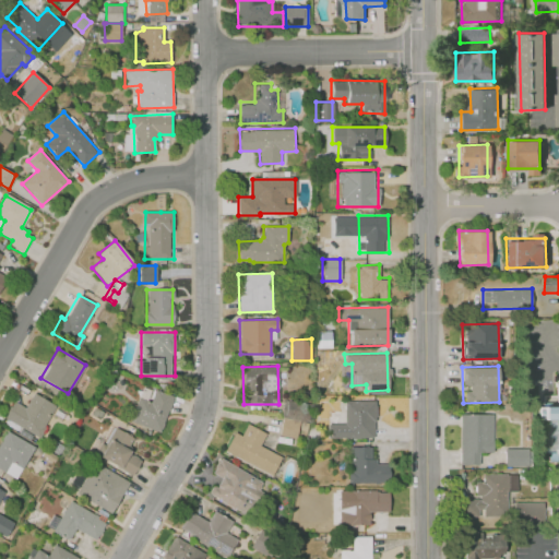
[(130,420),(139,397),(150,402),(154,389),(174,395),(159,432),(130,420)]
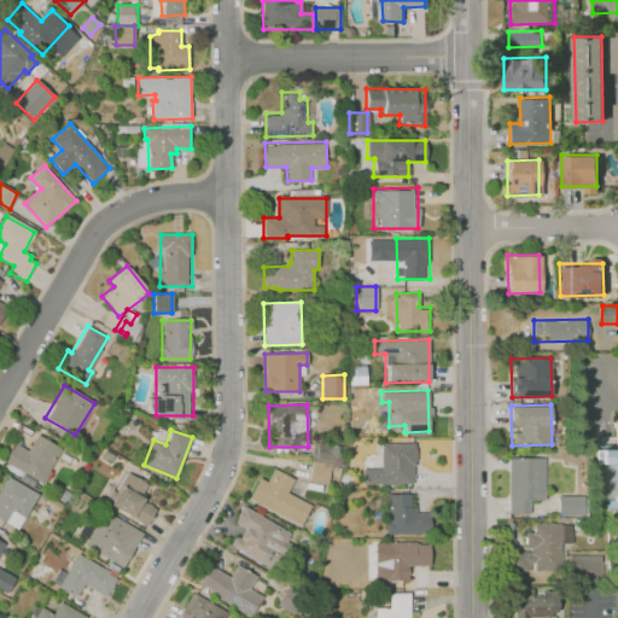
[(5,461),(15,444),(27,452),(36,435),(63,450),(44,483),(5,461)]
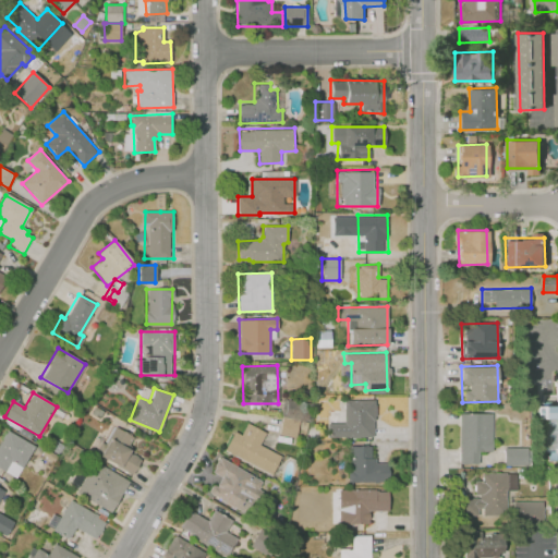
[(283,399),(302,401),(299,420),(280,416),(283,399)]
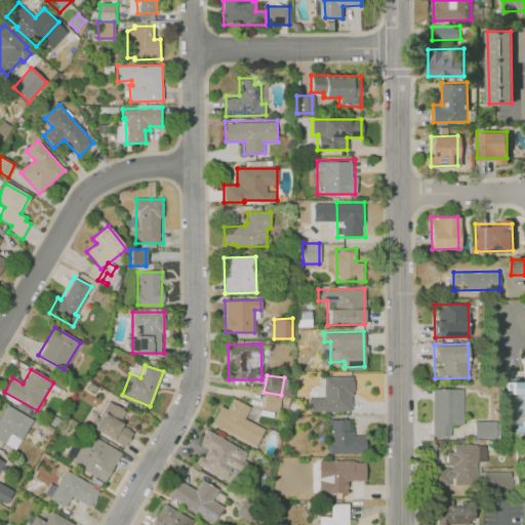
[(352,376),(352,411),(308,411),(308,398),(323,399),(323,376),(352,376)]
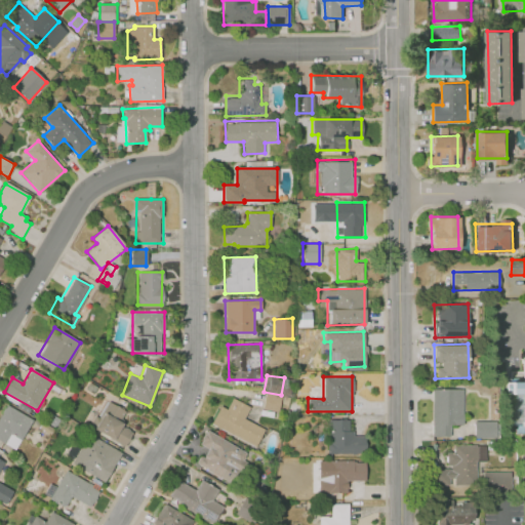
[(435,389),(463,389),(465,426),(449,426),(449,436),(435,436),(435,389)]
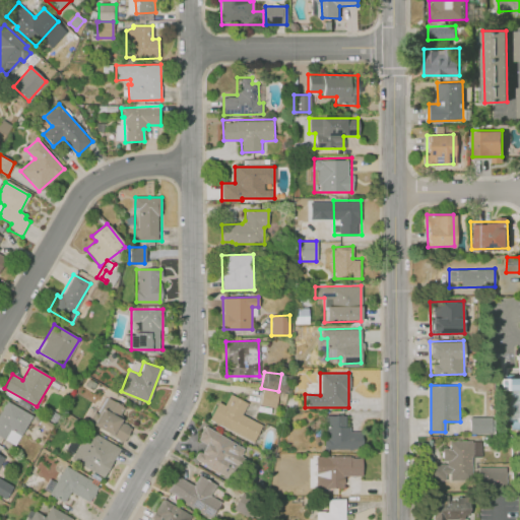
[(263,389),(278,392),(275,408),(259,405),(263,389)]
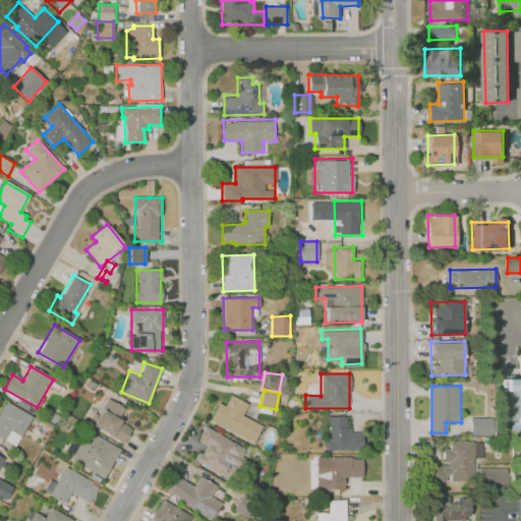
[(281,393),(287,394),(286,402),(279,401),(281,393)]
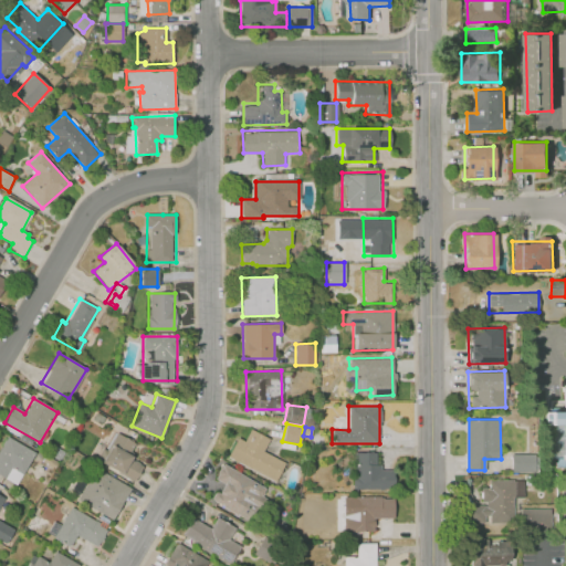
[(237,438),(243,441),(250,429),(270,439),(263,451),(286,463),(275,483),(227,457),(237,438)]
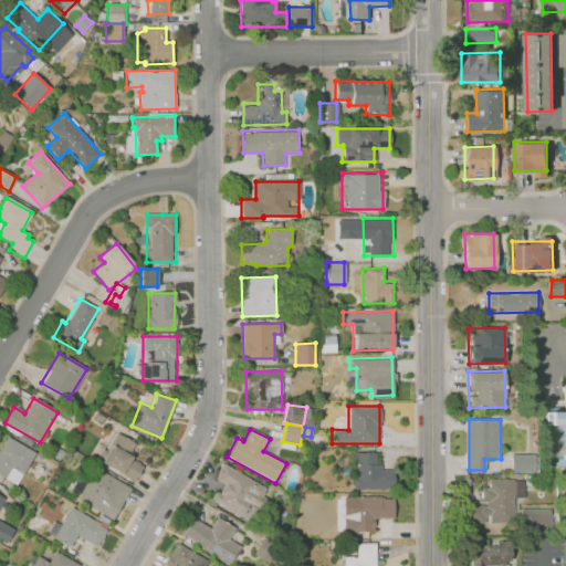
[(116,433),(134,443),(127,454),(143,463),(133,481),(95,460),(101,449),(106,452),(116,433)]
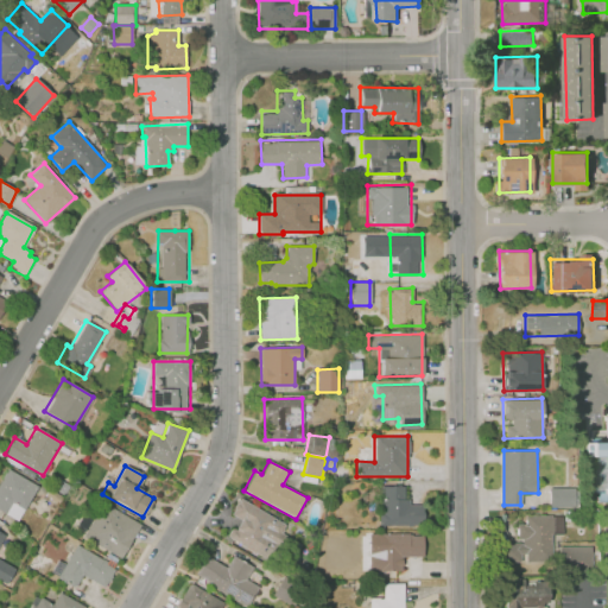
[(0,477),(6,468),(37,486),(16,521),(0,511),(0,477)]
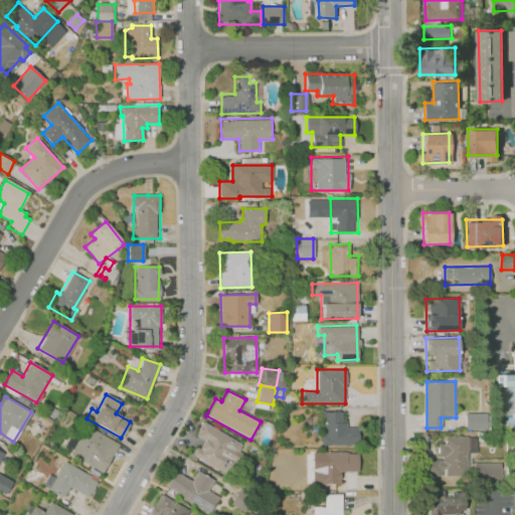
[(320,444),(320,411),(341,411),(341,424),(358,424),(358,444),(320,444)]
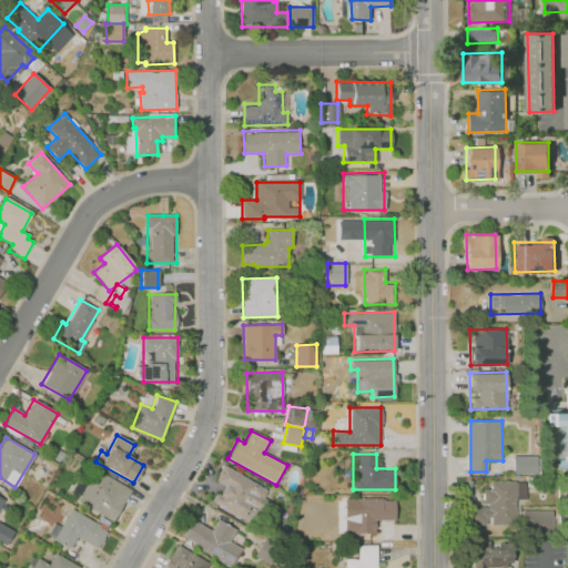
[(513,455),(540,455),(540,474),(513,475),(513,455)]
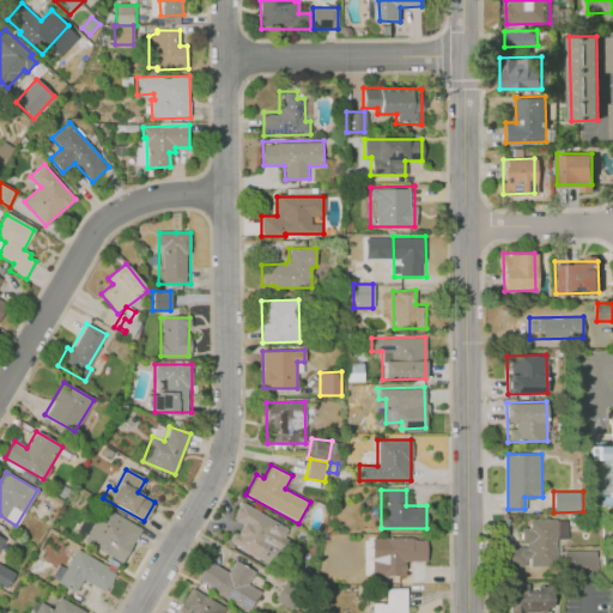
[(242,503),(289,528),(268,564),(228,542),(234,532),(237,534),(242,523),(234,519),(242,503)]
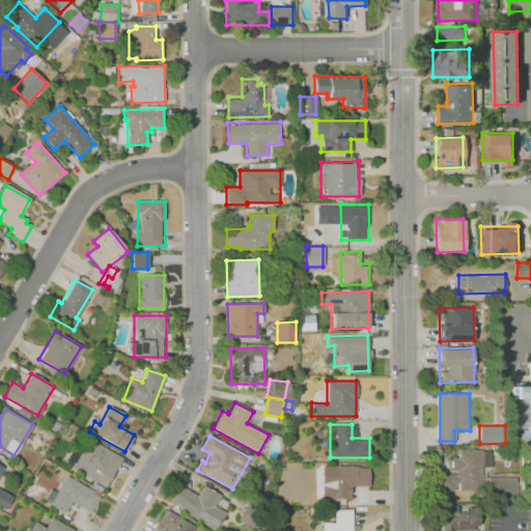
[(73,468),(88,439),(122,457),(106,486),(73,468)]
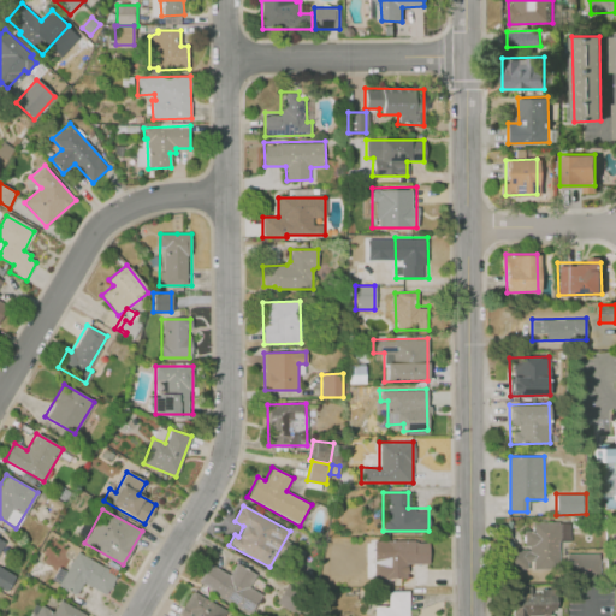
[(560,522),(560,569),(529,569),(528,522),(560,522)]
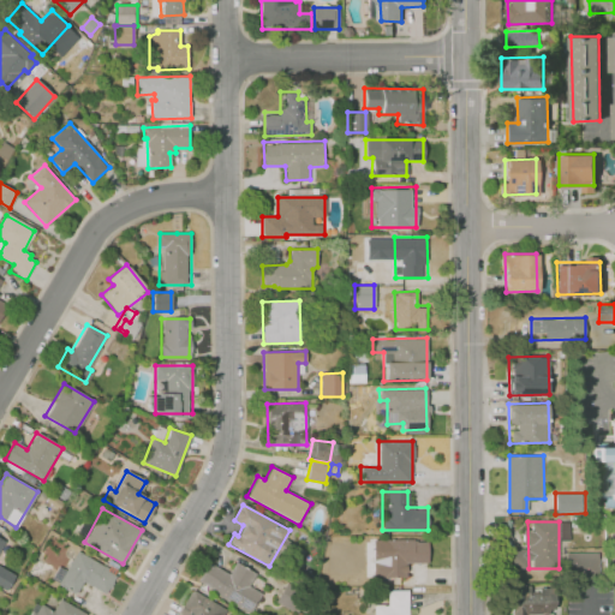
[(374,577),(372,561),(384,561),(384,538),(427,538),(427,562),(405,562),(405,577),(374,577)]
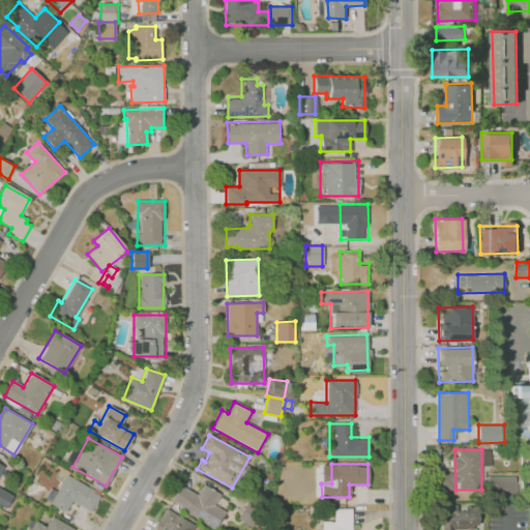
[(50,502),(66,474),(100,494),(91,511),(71,500),(65,511),(50,502)]
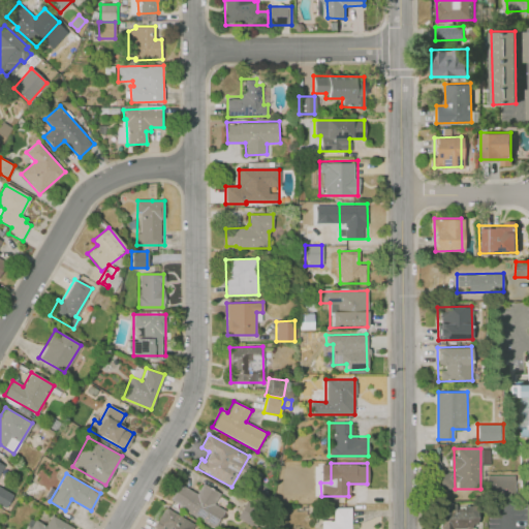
[(486,474),(486,495),(514,495),(515,475),(486,474)]
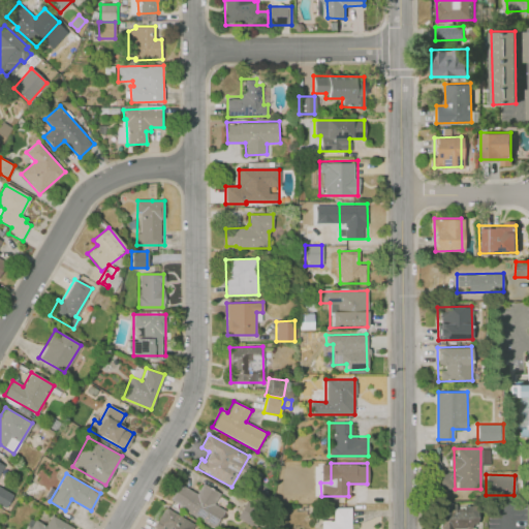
[(203,484),(196,494),(179,483),(167,501),(215,528),(226,510),(214,503),(219,494),(203,484)]
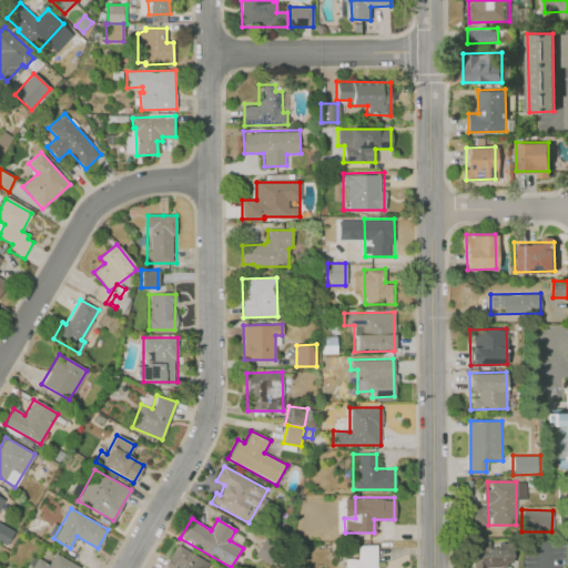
[(473,540),(472,567),(485,567),(510,567),(510,541),(473,540)]
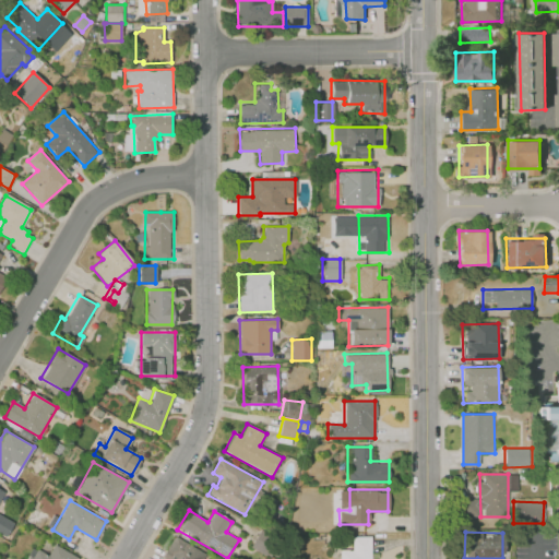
[(175,535),(209,555),(205,558),(163,558),(162,557),(175,535)]
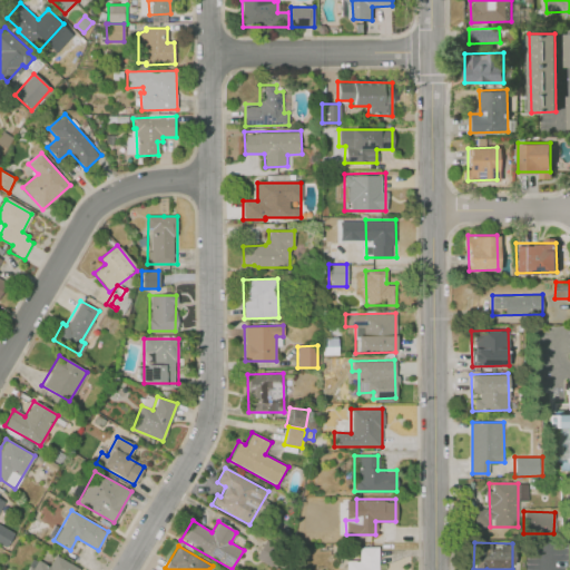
[(346,569),(377,569),(377,547),(359,547),(359,560),(346,560),(346,569)]
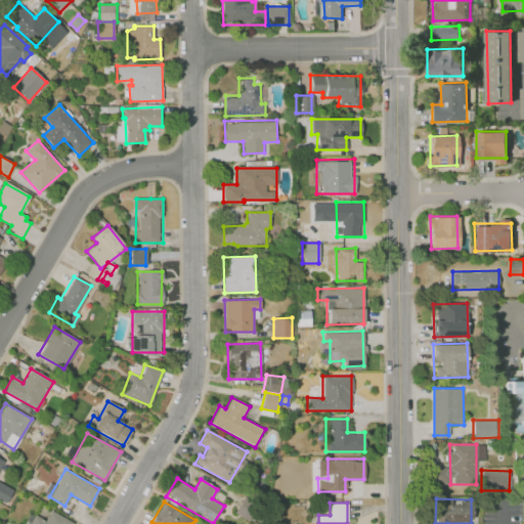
[(29,523),(35,515),(44,520),(50,509),(74,522),(72,523),(29,523)]
